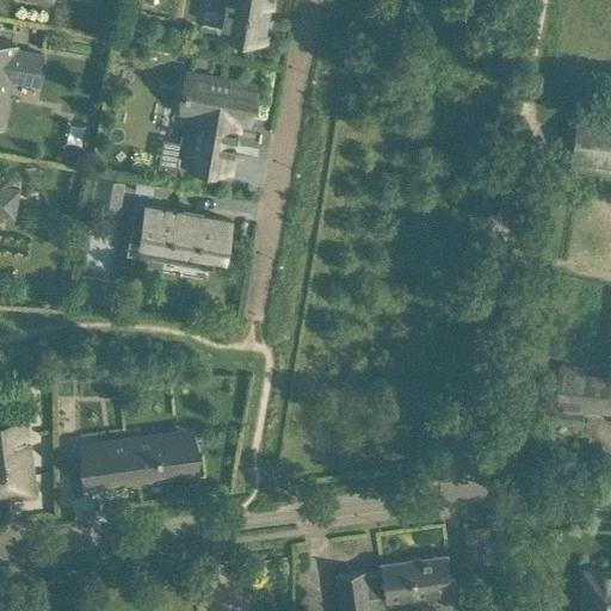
[(229,0),(223,31),(265,38),(271,0),(229,0)]
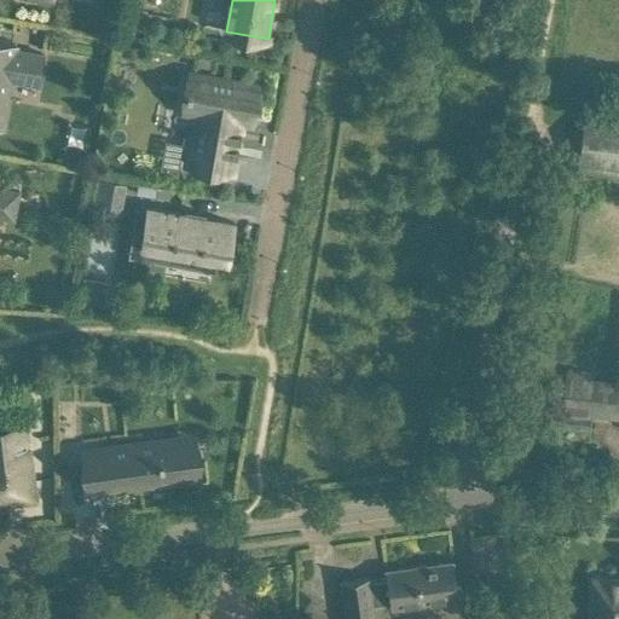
[(4,105),(15,44),(0,40),(0,128),(3,129),(6,105),(4,105)]
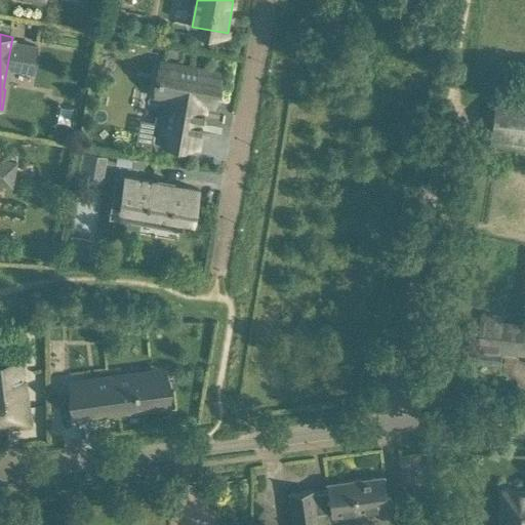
[(16,61),(34,64),(37,45),(19,42),(16,61)]
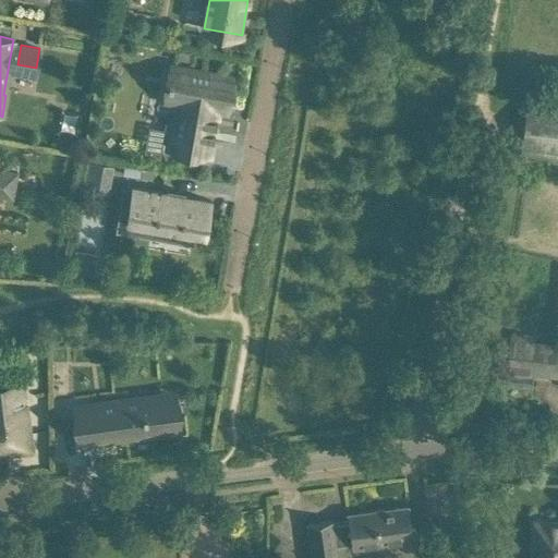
[(170,147),(208,155),(216,108),(226,109),(231,77),(172,67),(166,99),(178,101),(170,147)]
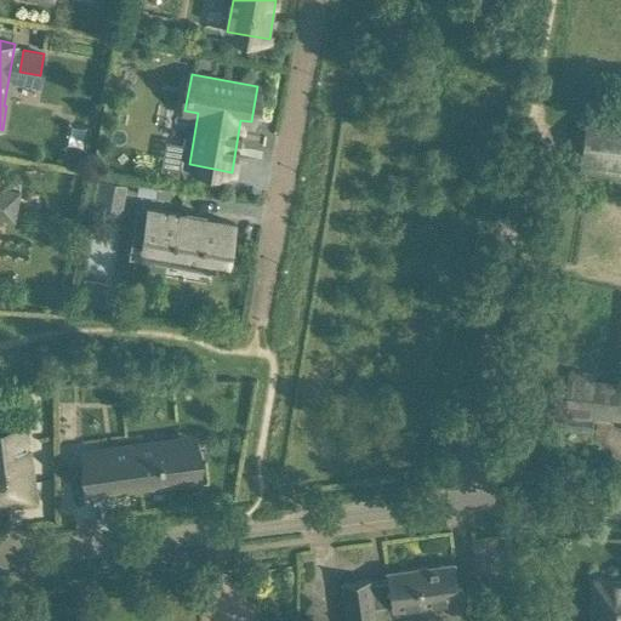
[(579,171),(620,176),(620,117),(587,113),(579,171)]
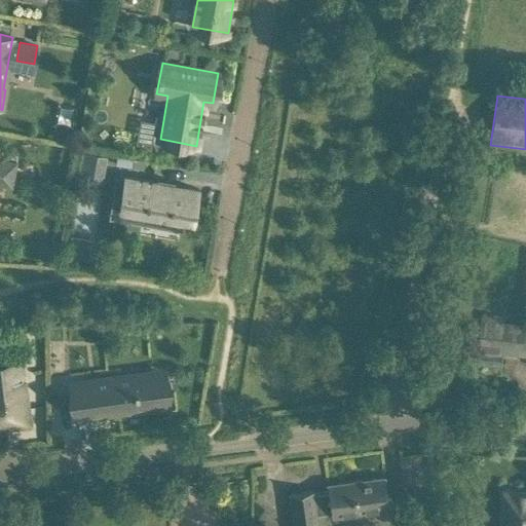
[(183,161),(184,152),(172,149),(170,159),(183,161)]
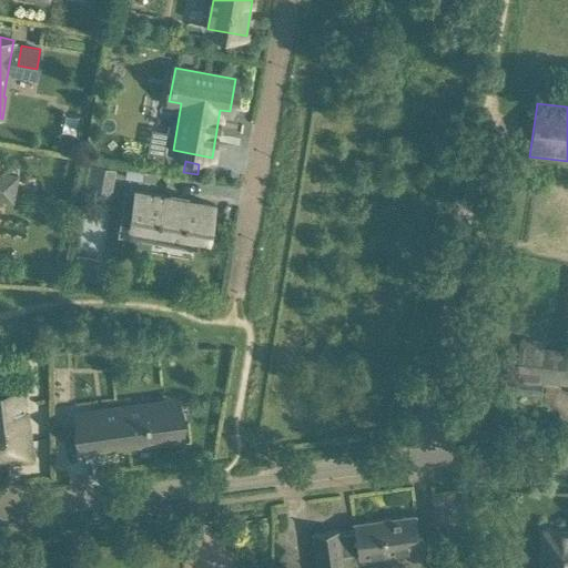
[(109,168),(91,164),(87,190),(104,193),(109,168)]
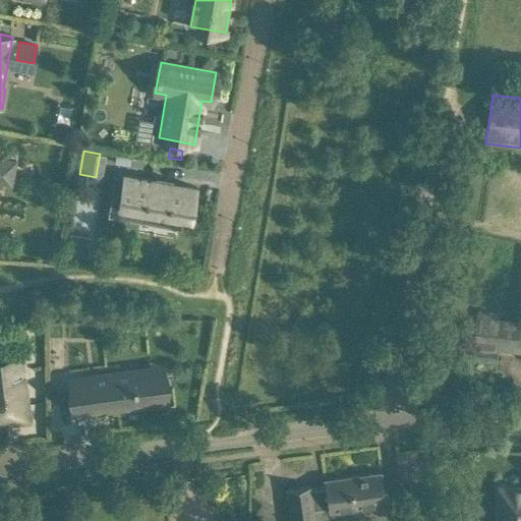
[(115,162),(130,165),(132,156),(116,153),(115,162)]
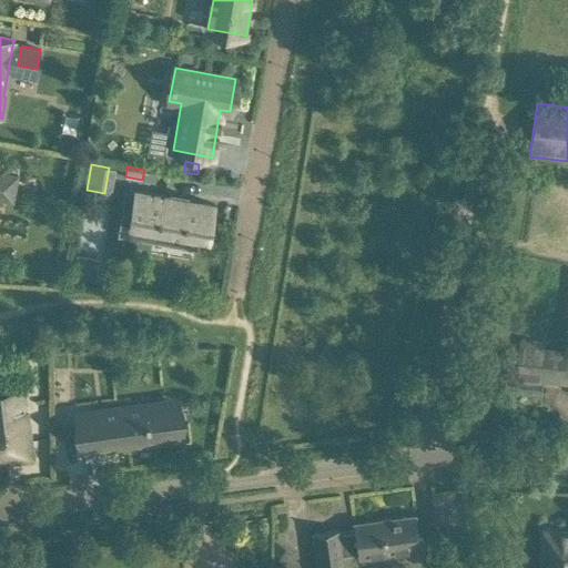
[(0,190),(14,193),(18,174),(0,171),(0,190)]
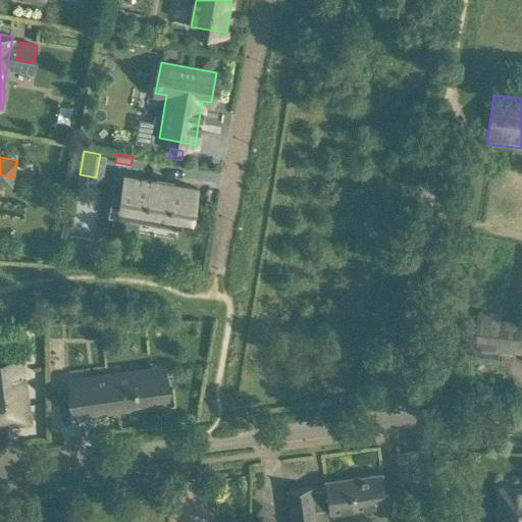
[(143,211),(192,219),(198,188),(123,174),(120,188),(115,187),(112,205),(118,206),(116,215),(141,219),(143,211)]
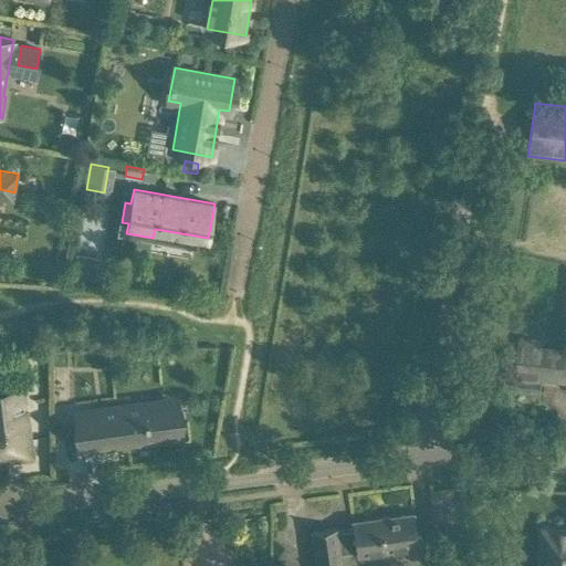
[(98,276),(101,254),(79,252),(76,274),(98,276)]
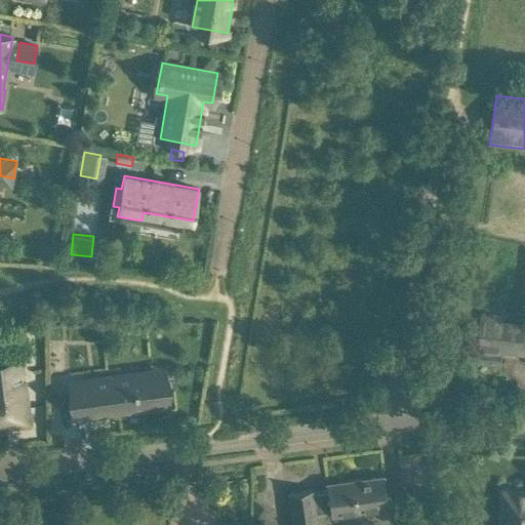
[(481,312),(480,318),(477,348),(476,362),(500,365),(501,350),(524,353),(524,323),(502,321),(502,315),(481,312)]
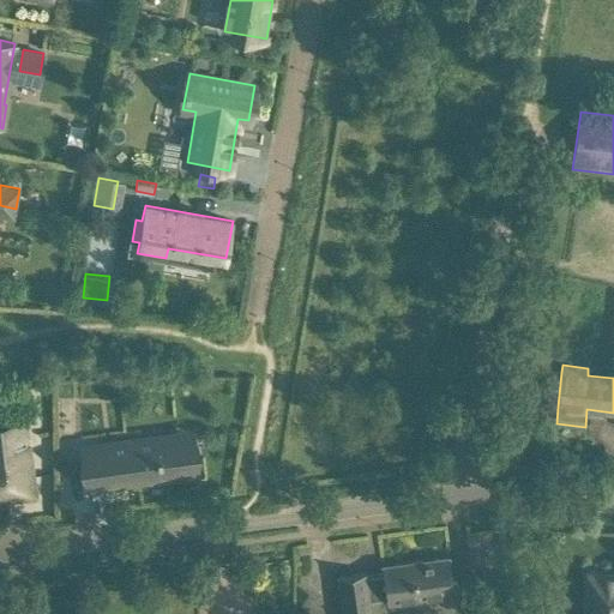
[(0,498),(11,497),(8,479),(30,475),(24,423),(0,426),(0,498)]
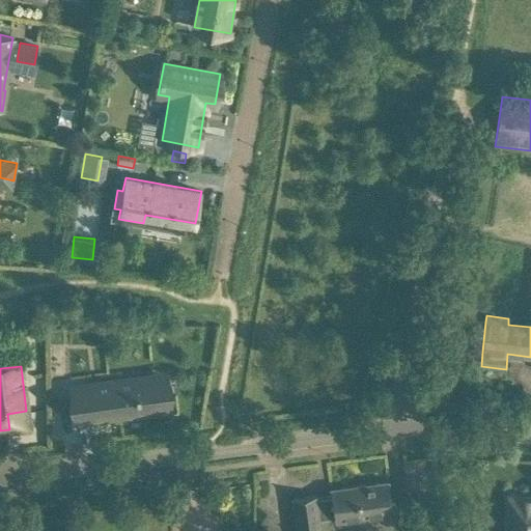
[(74,388),(78,421),(158,410),(158,406),(159,406),(164,375),(74,388)]
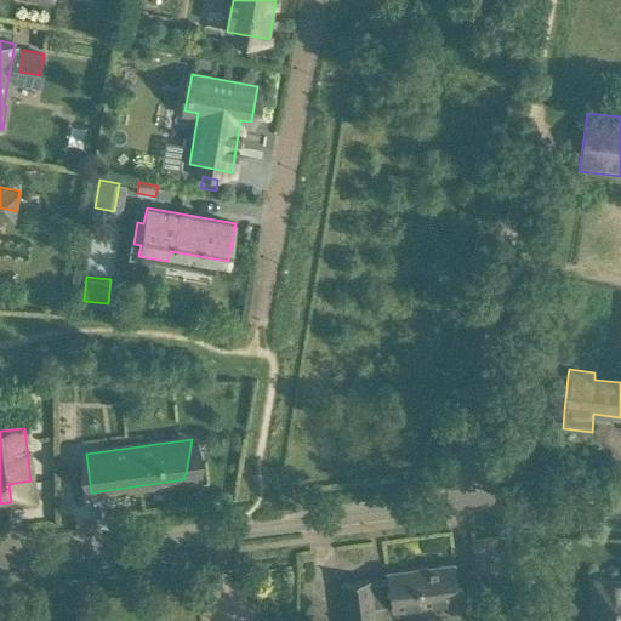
[(459,600),(457,586),(454,562),(386,571),(388,581),(371,584),(370,579),(342,582),(347,620),(376,620),(375,611),(459,600)]
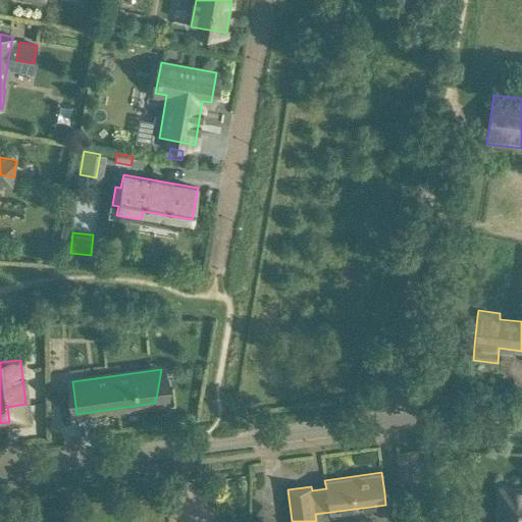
[(521,521),(521,488),(499,487),(497,521),(521,521)]
